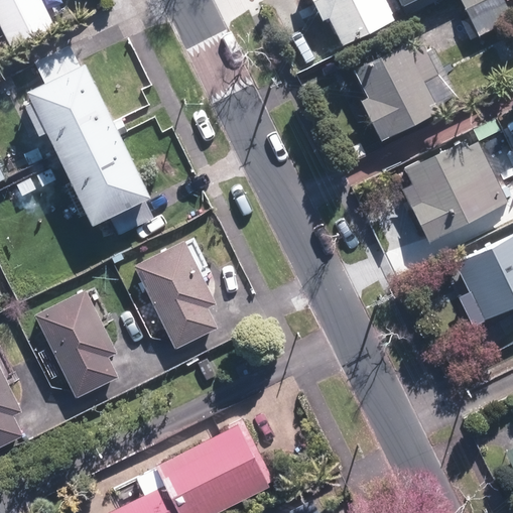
[(57,32),(41,0),(0,0),(0,27),(13,53),(57,32)]
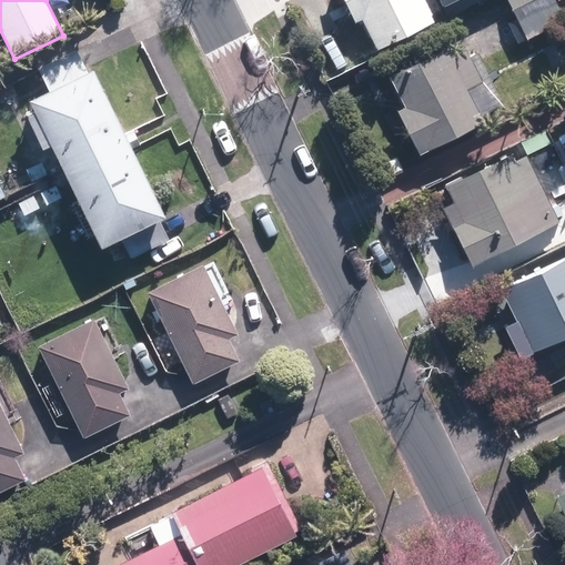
[(437,23),(425,0),(345,0),(357,24),(364,21),(380,51),(437,23)]
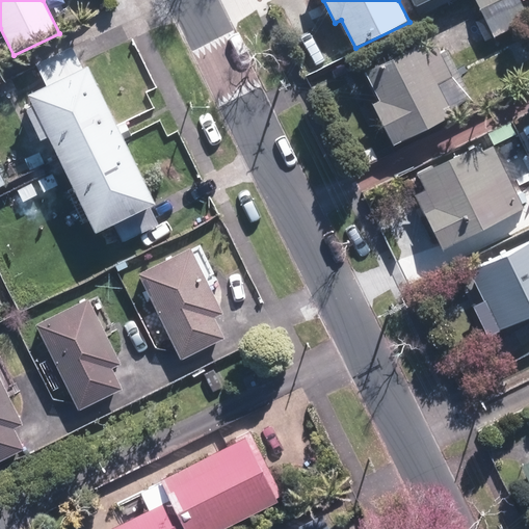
[(528,14),(521,0),(475,0),(494,38),(528,22),(528,14)]
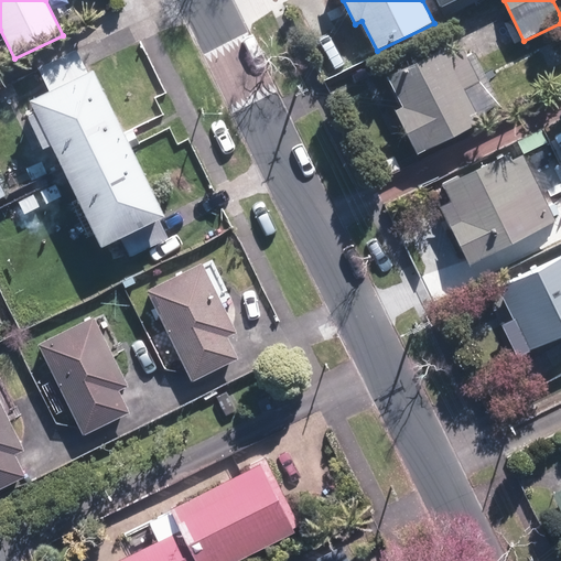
[(50,146),(98,246),(120,236),(130,256),(168,238),(158,217),(161,215),(92,68),(87,71),(77,51),(39,68),(49,89),(28,99),(33,111),(25,116),(41,149),(50,146)]
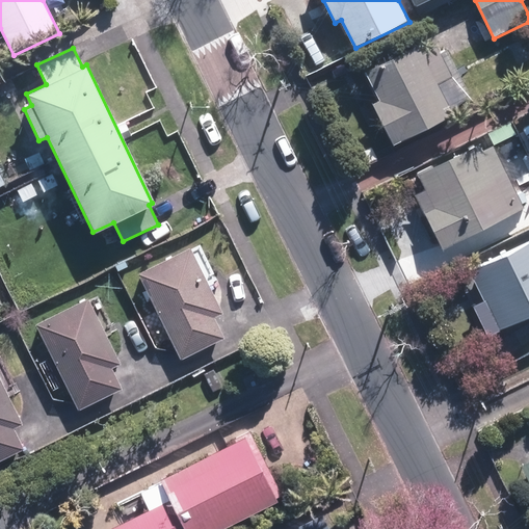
[(420,57),(415,48),(364,74),(378,103),(371,107),(391,148),(449,118),(434,86),(450,78),(435,49),(420,57)]
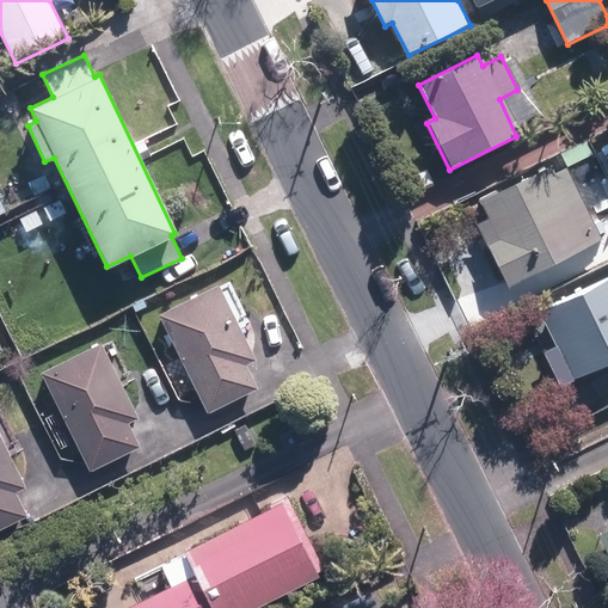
[(511,287),(605,240),(566,160),(472,207),(511,287)]
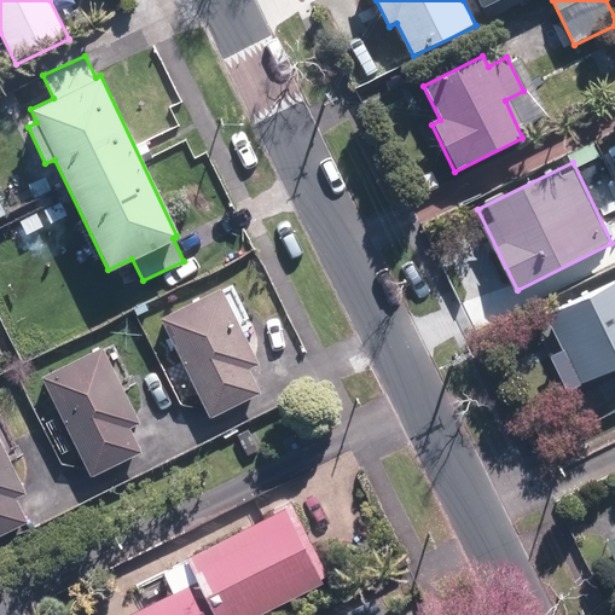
[(34,198),(51,191),(45,178),(28,185),(34,198)]
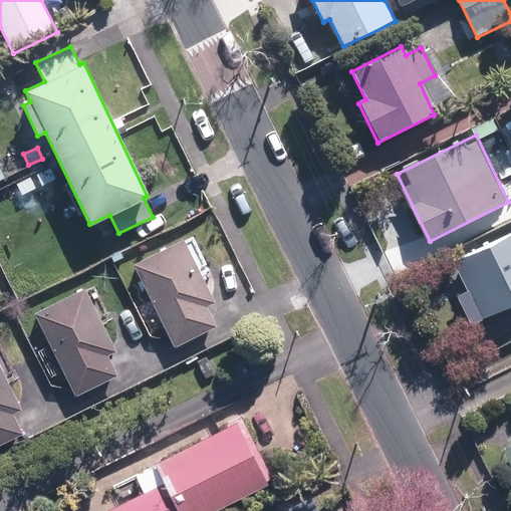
[(41,185),(55,179),(50,168),(36,174),(41,185)]
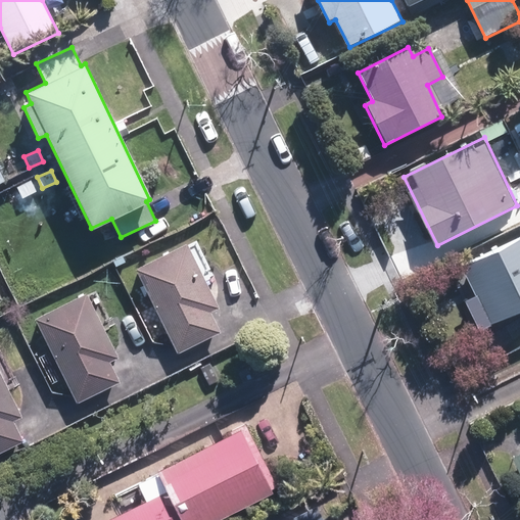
[(37,191),(32,180),(16,186),(22,198),(37,191)]
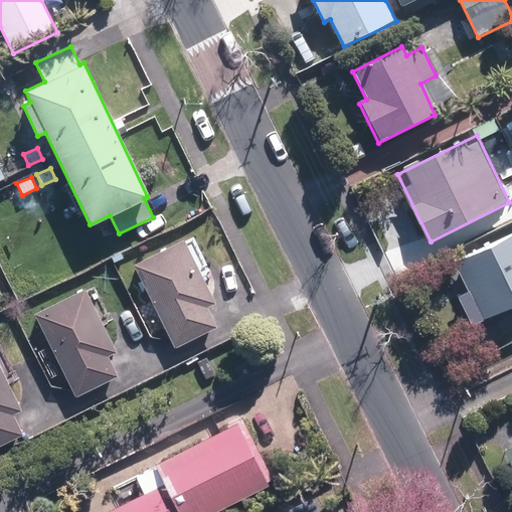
[(511,236),(458,263),(485,319),(511,306),(511,236)]
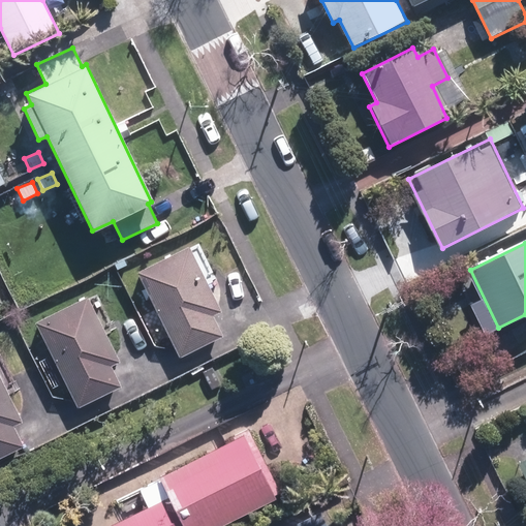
[(179,358),(222,336),(213,314),(221,310),(190,245),(136,271),(179,358)]
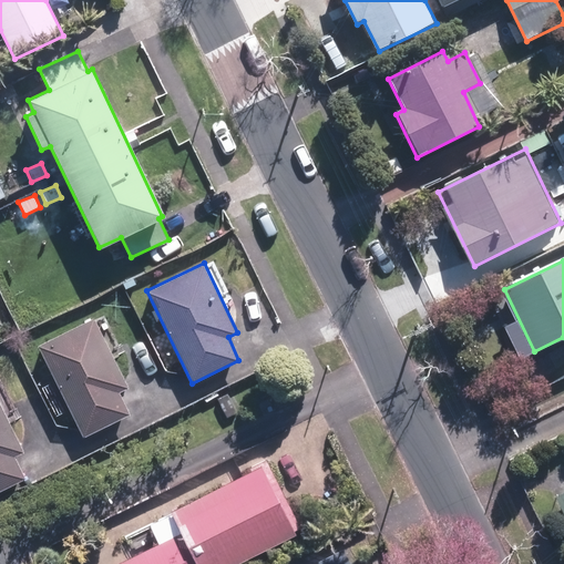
[(82,437),(129,413),(119,391),(127,386),(94,317),(37,345),(82,437)]
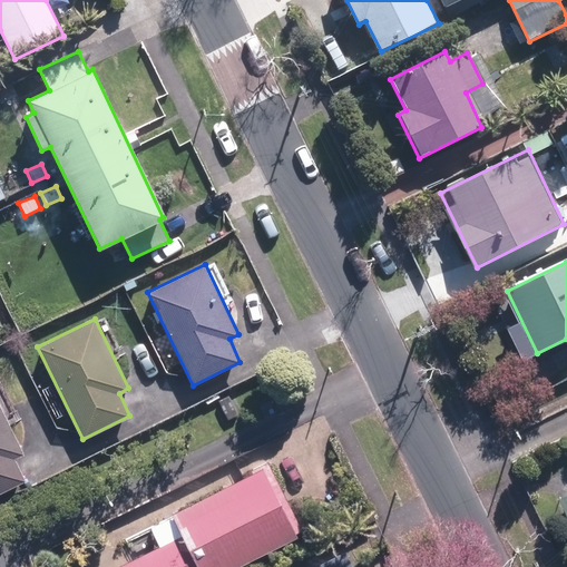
[(0,492),(25,480),(13,458),(23,453),(0,406),(0,492)]
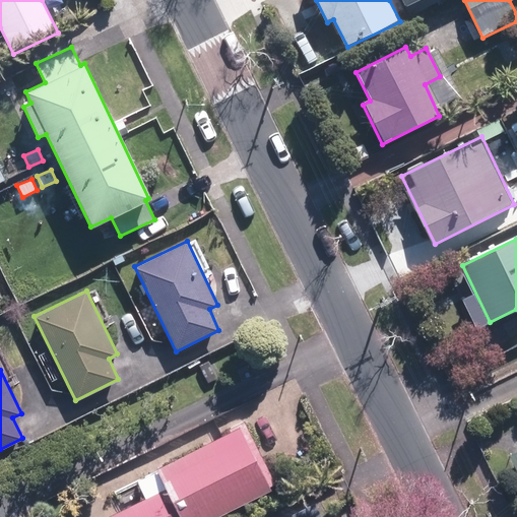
[(212,516),(271,489),(241,425),(154,467),(165,487),(105,516),(212,516)]
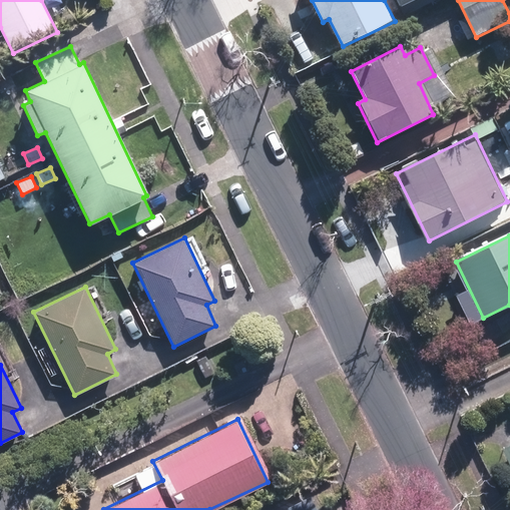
[(326,509),(319,496),(291,509),(326,509)]
